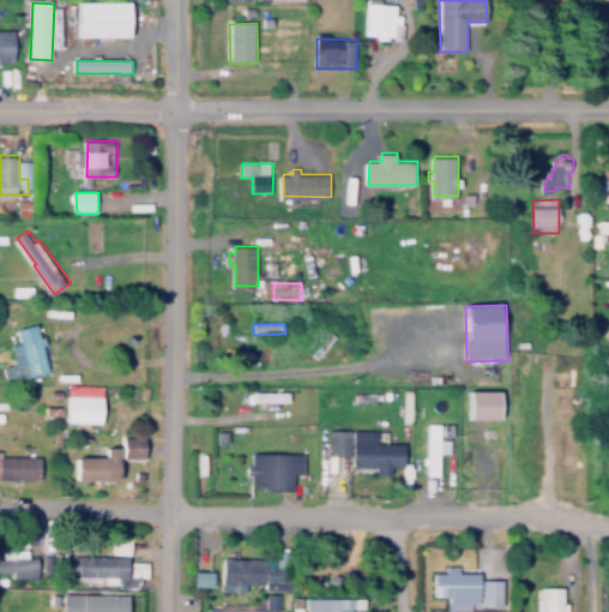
[(49,372),(37,325),(17,331),(20,343),(11,346),(17,365),(2,369),(6,383),(49,372)]
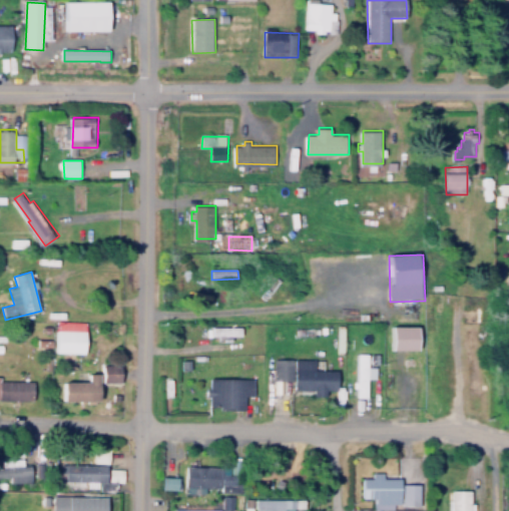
[(89,324),(58,323),(57,355),(88,356),(89,324)]
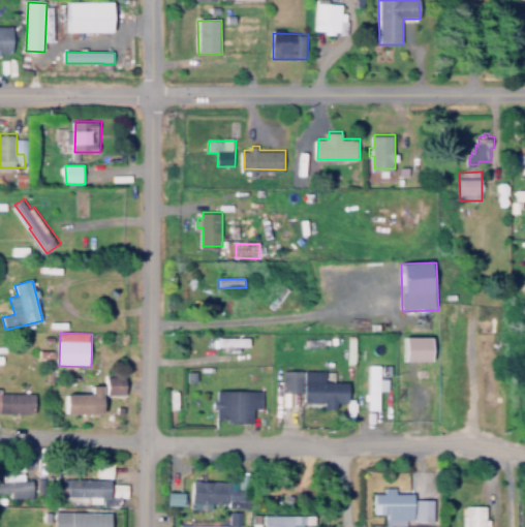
[(251,348),(251,338),(220,339),(221,348),(251,348)]
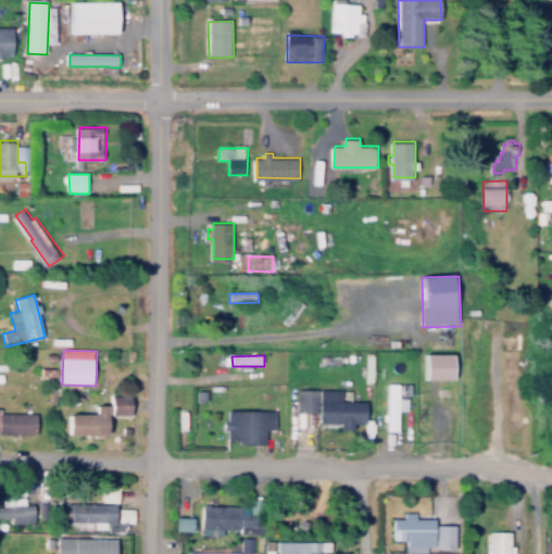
[(424,355),(423,381),(459,381),(460,356),(424,355)]
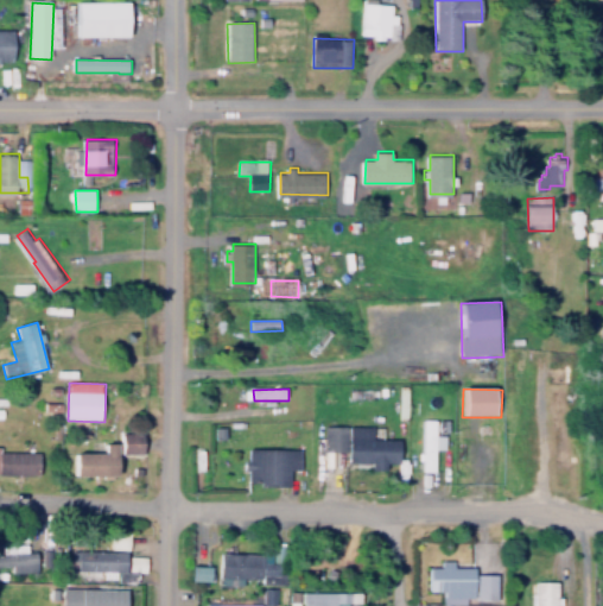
[(427,418),(440,418),(439,434),(449,435),(449,449),(439,449),(439,469),(426,469),(426,459),(423,459),(423,452),(426,452),(427,418)]
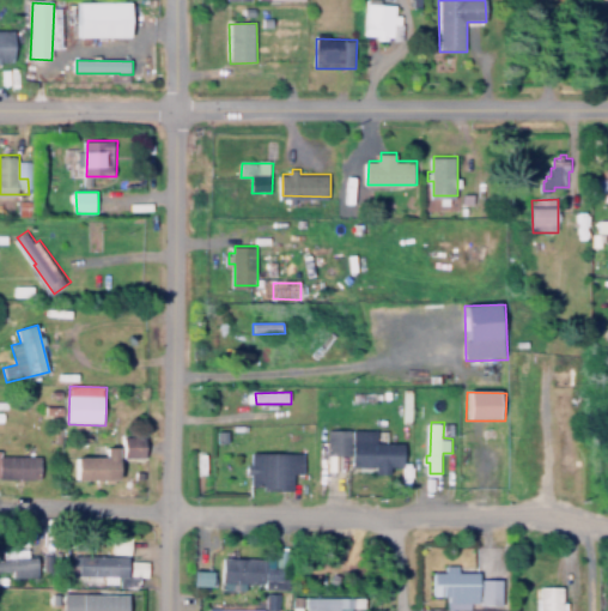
[(491,425),(500,425),(503,464),(492,464),(491,425)]
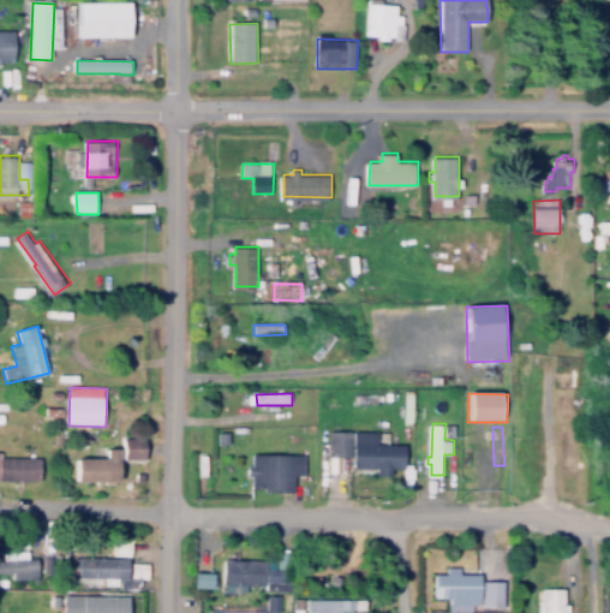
[(333,428),(381,429),(381,442),(407,442),(407,465),(396,465),(396,474),(381,474),(382,464),(357,464),(357,453),(332,453),(333,428)]
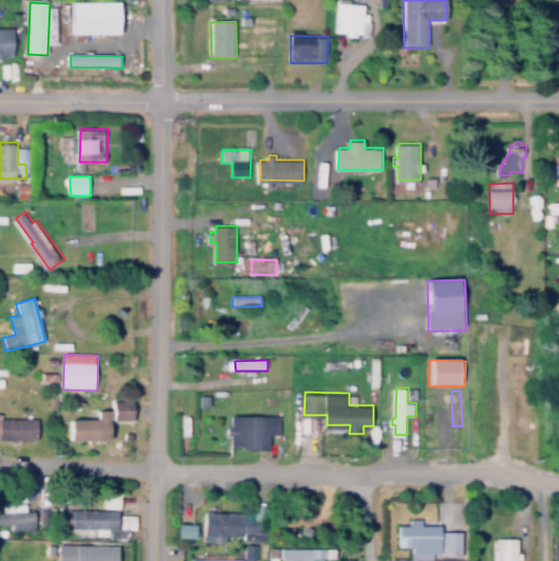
[(99,421),(75,420),(75,442),(114,442),(114,421),(136,422),(136,403),(111,403),(111,413),(99,413),(99,421)]
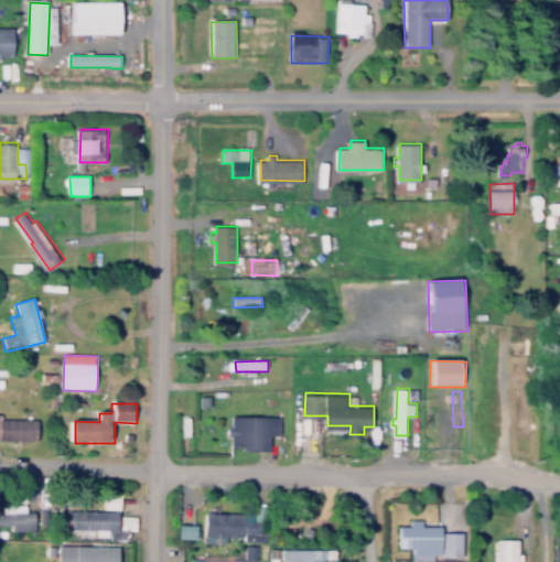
[(235,414),(289,415),(289,433),(273,433),(272,449),(248,447),(248,444),(234,444),(235,434),(230,434),(232,424),(235,424),(235,414)]
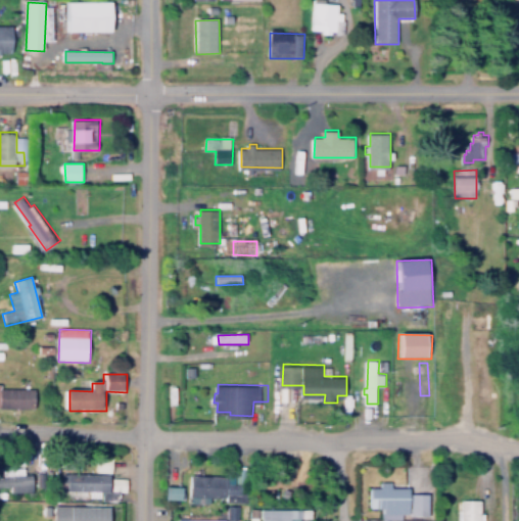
[(36,390),(1,390),(0,410),(36,411),(36,390)]
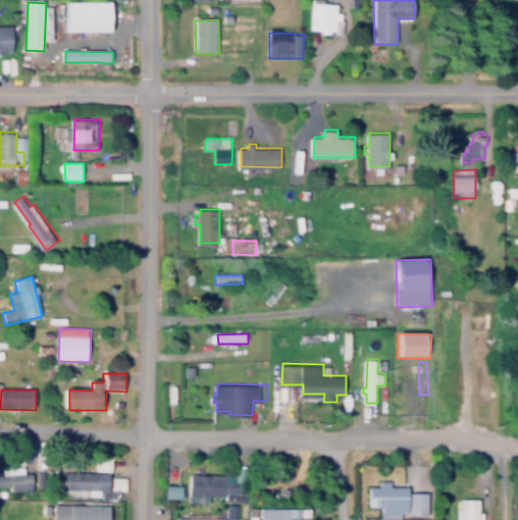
[(0,481),(0,487),(10,487),(10,492),(33,491),(33,475),(23,475),(22,463),(0,463),(0,481)]
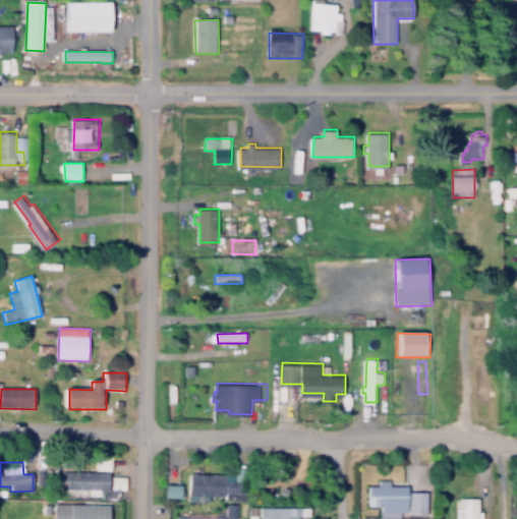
[(111,474),(61,472),(61,482),(68,482),(68,489),(110,491),(111,474)]
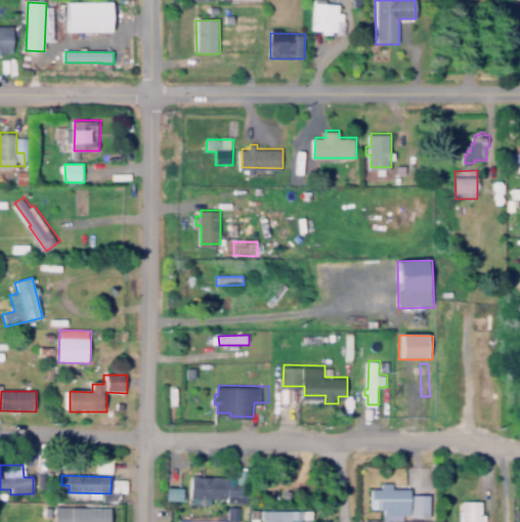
[(227,479),(190,478),(188,505),(211,506),(211,499),(226,501),(226,505),(248,506),(249,487),(227,486),(227,479)]
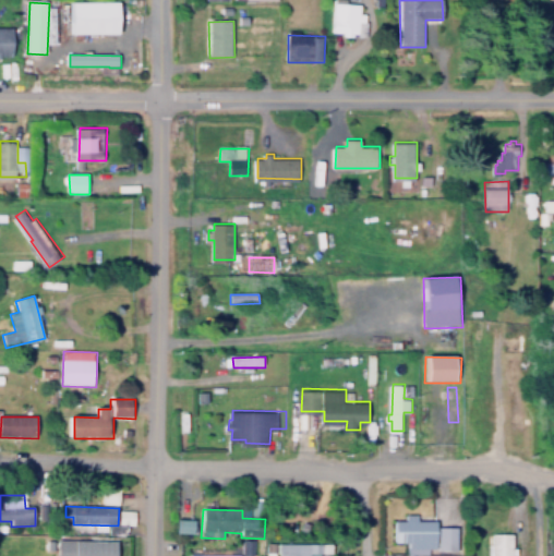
[(437,550),(437,521),(418,522),(418,516),(406,516),(406,522),(396,522),(396,545),(408,544),(408,555),(429,555),(429,550),(437,550)]
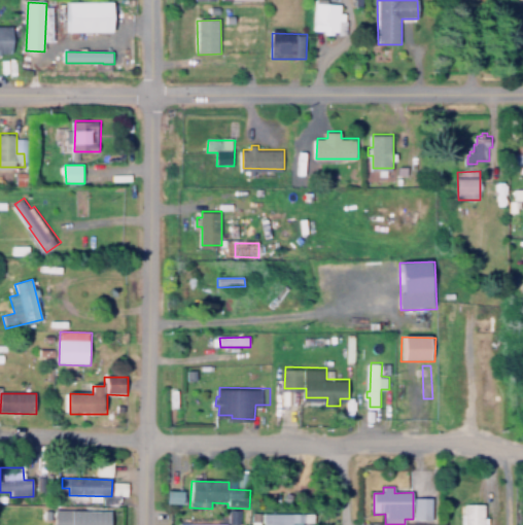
[(186,492),(170,491),(170,504),(185,505),(186,492)]
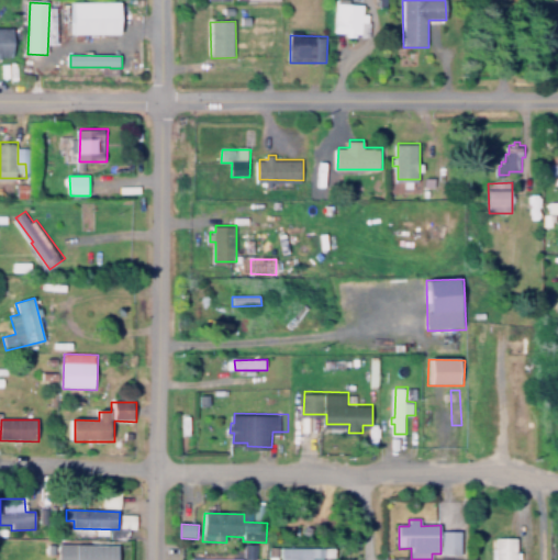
[(459,557),(460,533),(442,532),(442,557),(459,557)]
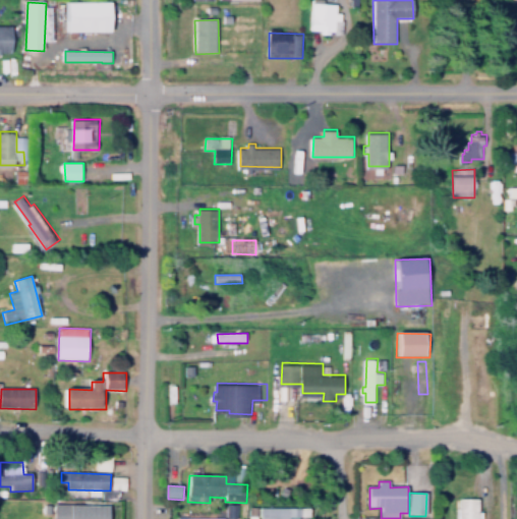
[(110,518),(111,506),(54,505),(54,518),(110,518)]
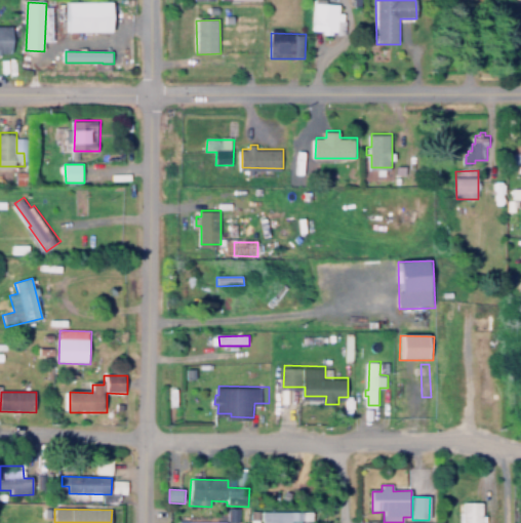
[(304,522),(305,513),(252,512),(252,522),(304,522)]
